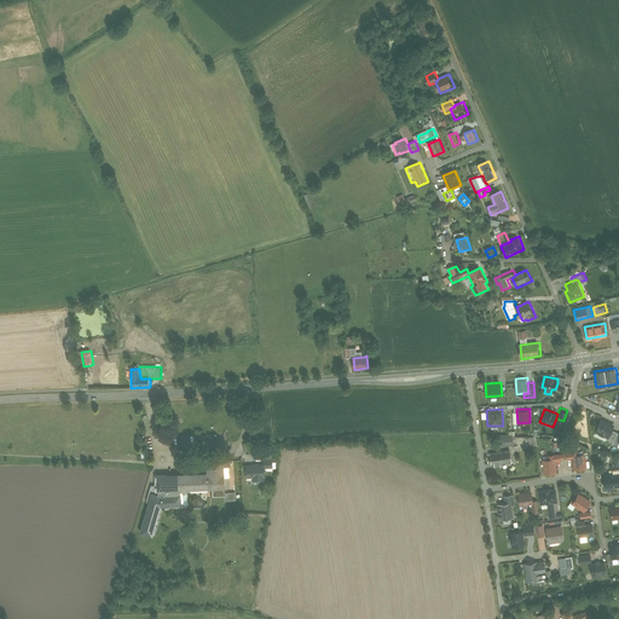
[(601,417),(595,431),(607,437),(608,437),(612,429),(614,423),(601,417)]
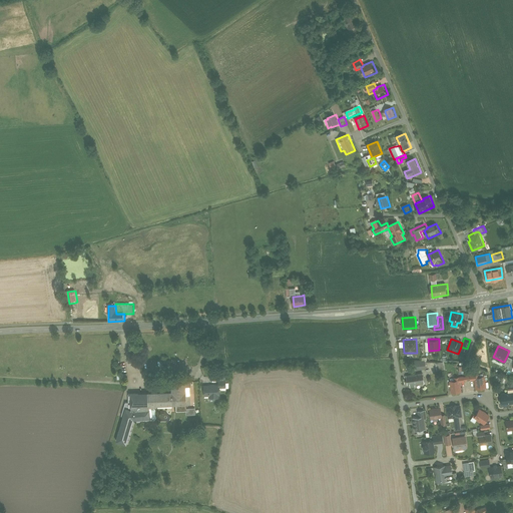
[(512,358),(507,356),(504,362),(503,362),(503,364),(508,366),(512,358)]
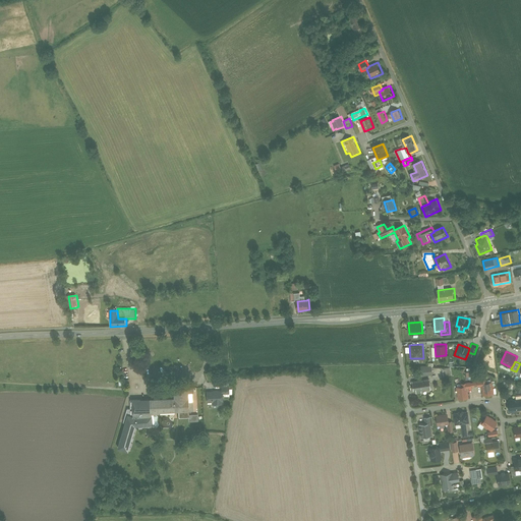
[(421,374),(432,373),(431,365),(420,366),(421,374)]
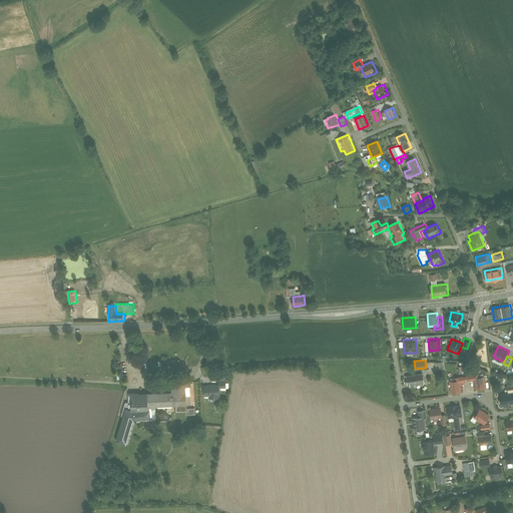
[(435,362),(436,370),(445,369),(444,361),(435,362)]
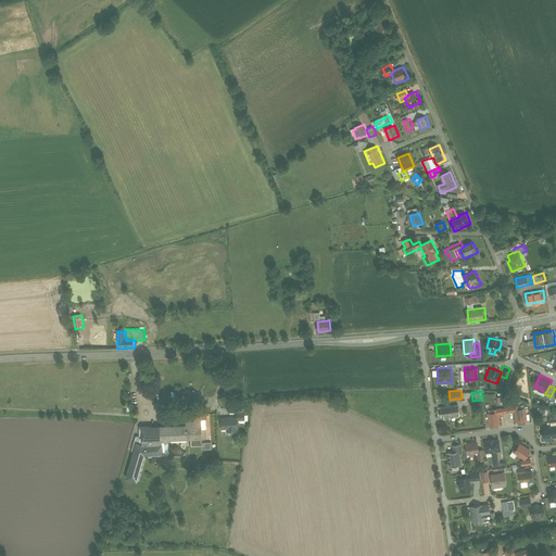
[(450,418),(450,416),(459,414),(458,403),(440,405),(441,417),(443,417),(444,419),(450,418)]
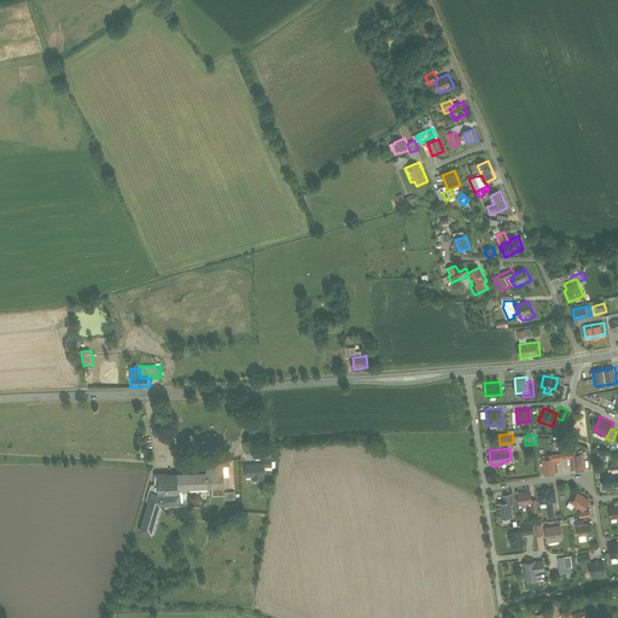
[(541,459),(543,473),(557,471),(554,460),(560,459),(560,458),(567,458),(572,458),(573,468),(587,466),(584,452),(578,453),(578,449),(566,450),(566,452),(559,453),(559,452),(547,454),(547,458),(541,459)]
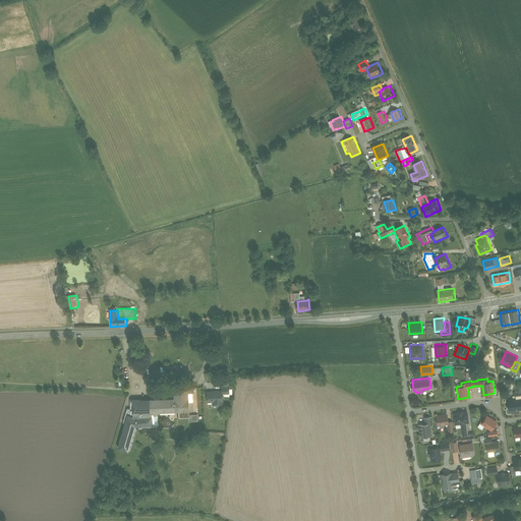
[(222,391),(224,391),(224,395),(234,395),(234,390),(230,390),(230,384),(222,384),(222,391)]
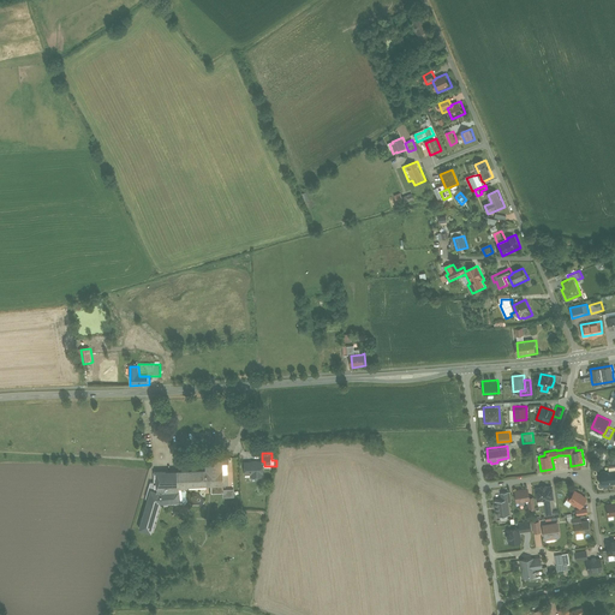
[(206,471),(179,472),(179,490),(185,490),(212,489),(212,495),(224,494),(224,499),(234,499),(234,491),(225,491),(225,487),(228,487),(228,477),(224,477),(222,466),(222,459),(206,459),(206,471)]
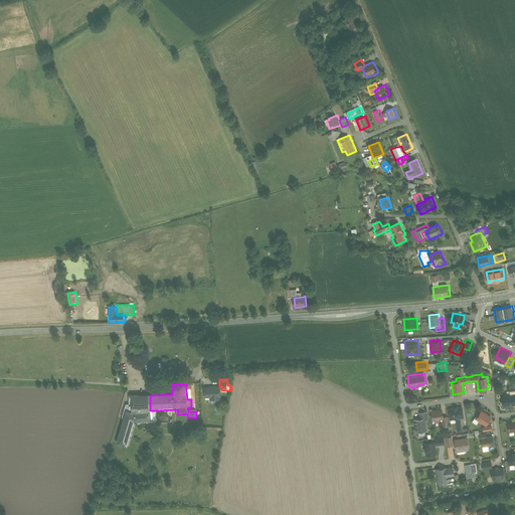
[(219,386),(205,386),(206,397),(211,397),(211,400),(222,399),(221,390),(221,386),(219,386)]
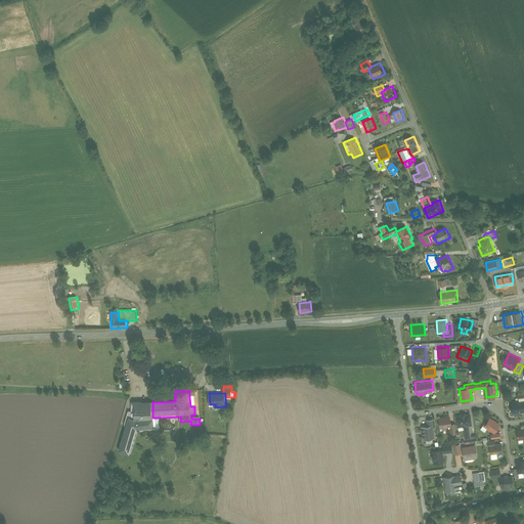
[(518,412),(523,410),(523,398),(510,400),(512,415),(519,415),(518,412)]
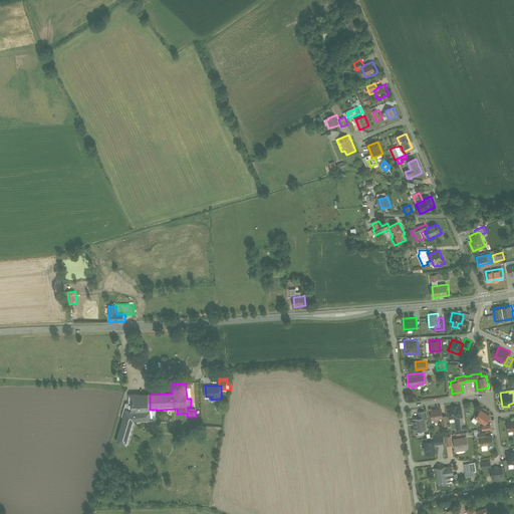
[(150,410),(150,395),(130,397),(130,410),(126,410),(116,444),(126,447),(135,422),(151,421),(151,422),(155,422),(157,420),(156,412),(155,410),(150,410)]
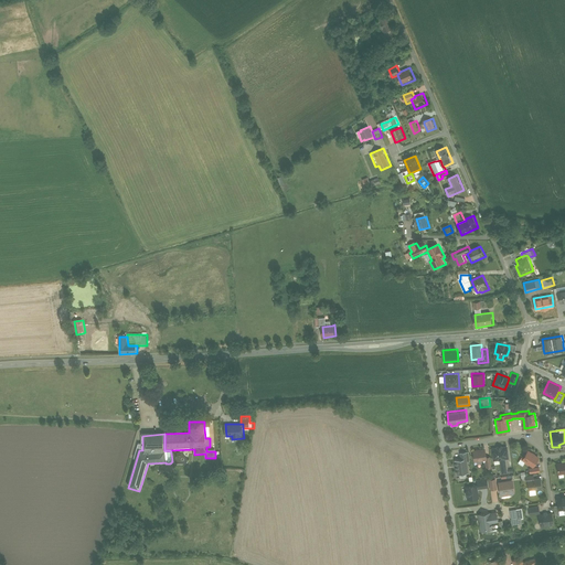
[(510,460),(509,447),(504,448),(504,447),(498,447),(498,448),(493,449),(494,461),(502,461),(503,476),(509,475),(507,460),(510,460)]
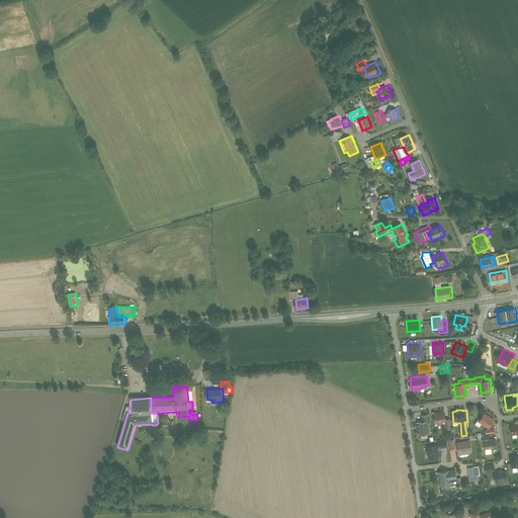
[(447,420),(446,412),(434,414),(436,425),(447,424),(448,423),(447,420)]
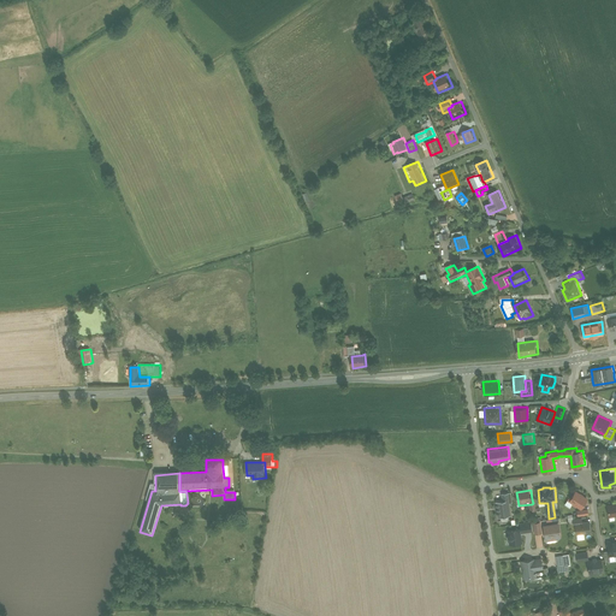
[(582,511),(590,499),(578,491),(569,503),(582,511)]
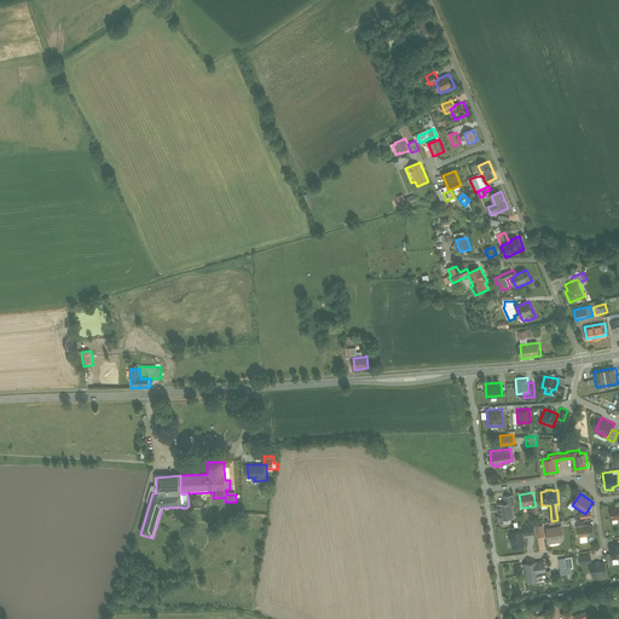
[(507,504),(499,505),(502,520),(515,519),(514,508),(516,508),(515,497),(505,498),(507,504)]
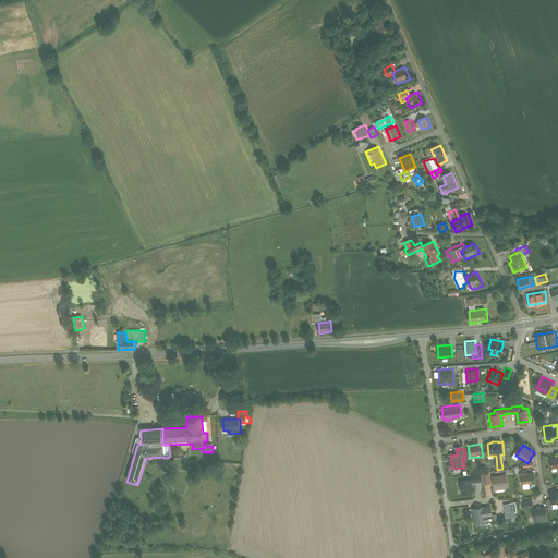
[(523,485),(537,483),(535,472),(529,473),(529,470),(520,471),(521,476),(522,476),(523,485)]
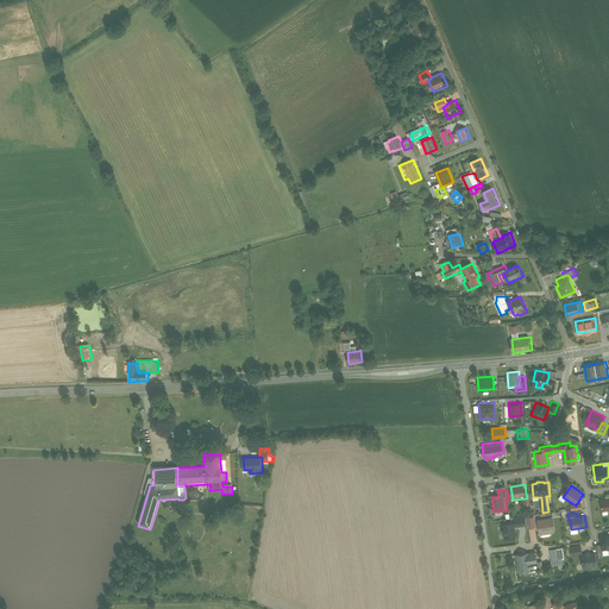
[(537,518),(539,534),(553,532),(554,531),(553,515),(537,518)]
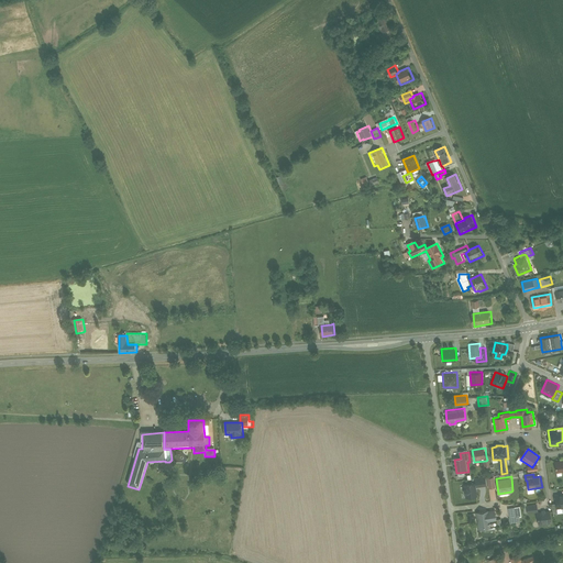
[(464,483),(466,497),(476,496),(475,482),(464,483)]
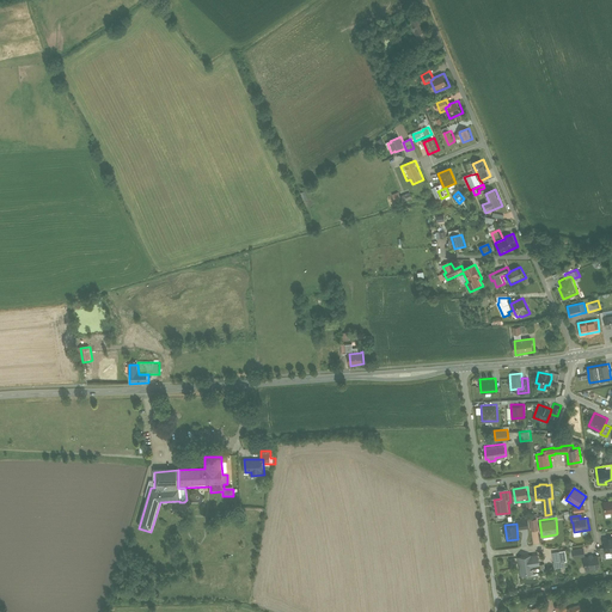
[(586,557),(585,548),(574,549),(575,558),(586,557)]
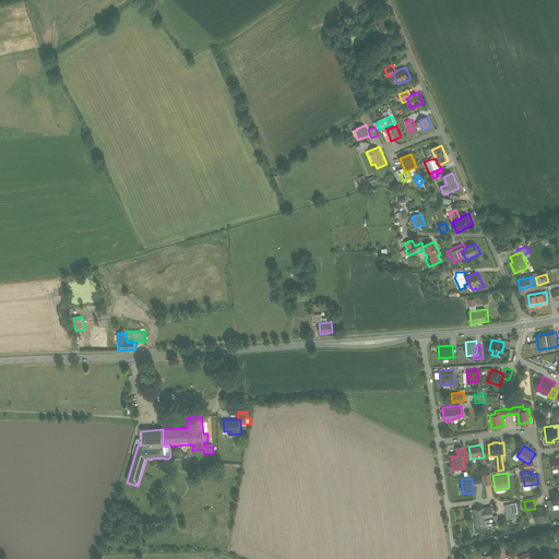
[(511,502),(504,503),(506,518),(515,516),(515,512),(512,512),(511,502)]
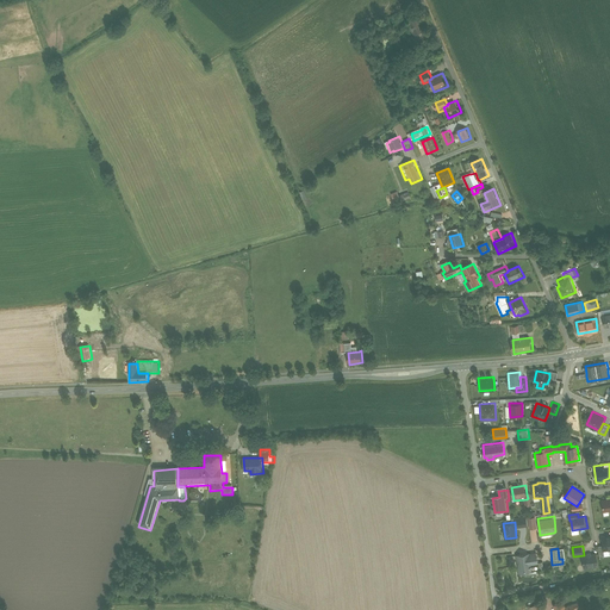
[(516,553),(518,572),(531,571),(530,562),(537,561),(536,551),(516,553)]
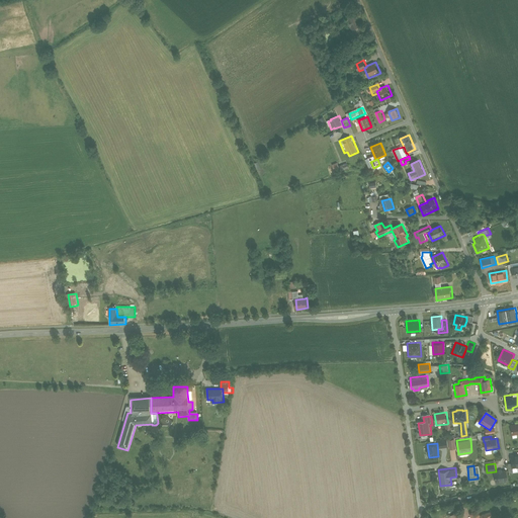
[(509,480),(507,469),(504,470),(503,469),(499,470),(500,470),(496,471),(497,482),(500,481),(500,482),(505,481),(509,480)]
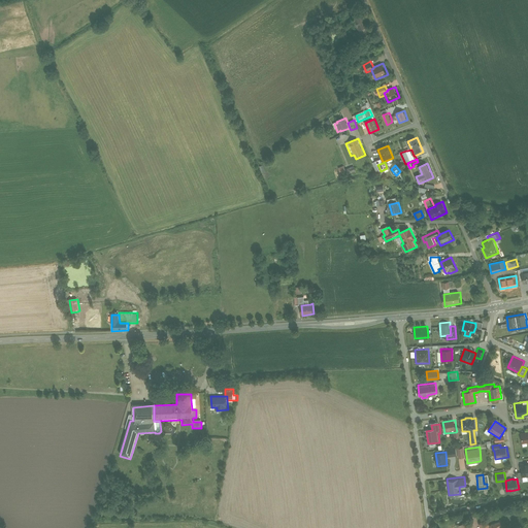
[(479,519),(452,527),(482,527),(481,524),(479,519)]
